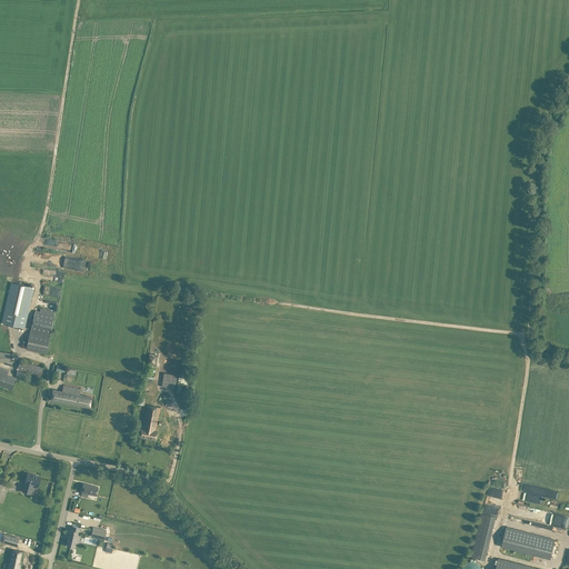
[(78,269),(78,258),(72,258),(72,261),(69,261),(69,265),(65,265),(65,267),(68,267),(68,269),(78,269)]
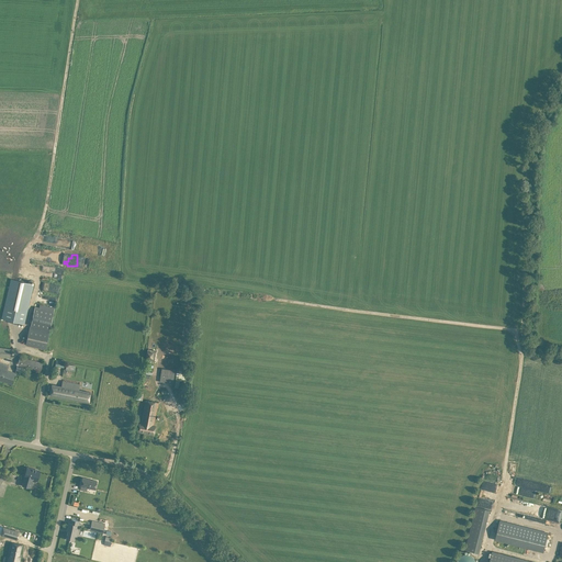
[(11,279),(4,307),(1,318),(24,324),(33,284),(17,280),(11,279)]
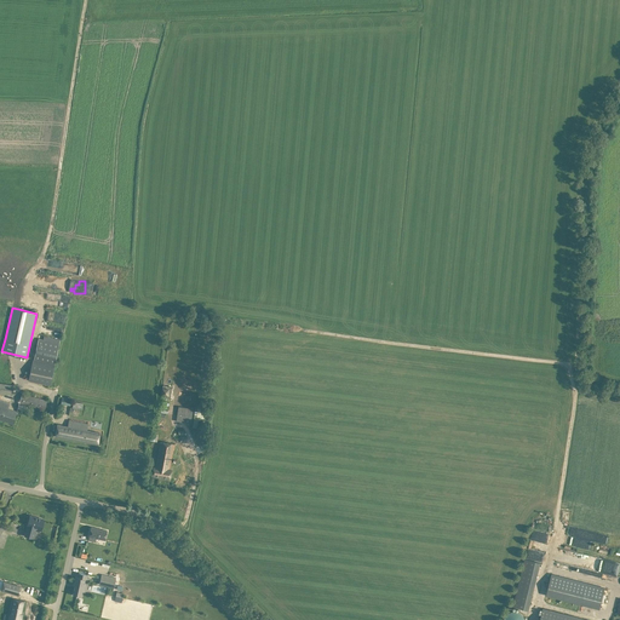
[(49,334),(56,336),(56,338),(59,338),(61,329),(50,328),(49,334)]
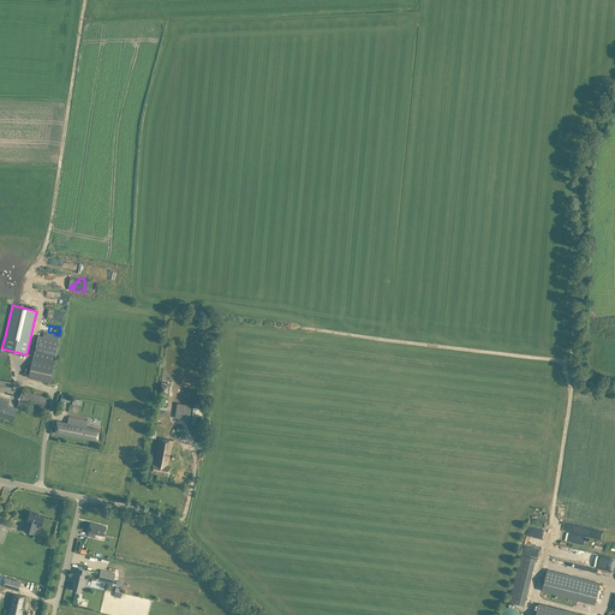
[(29,377),(49,382),(59,338),(43,334),(43,338),(37,336),(29,377)]
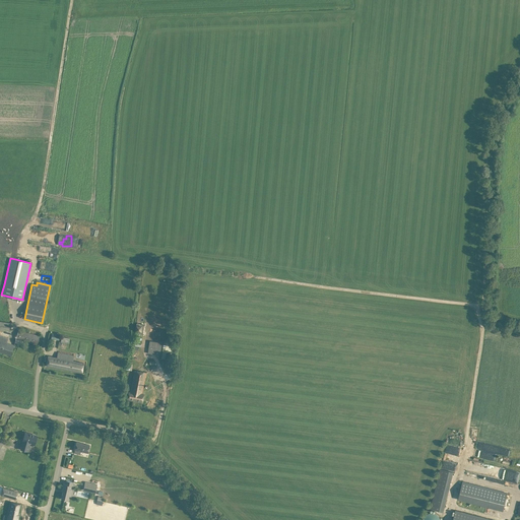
[(0,329),(10,331),(11,323),(0,321),(0,329)]
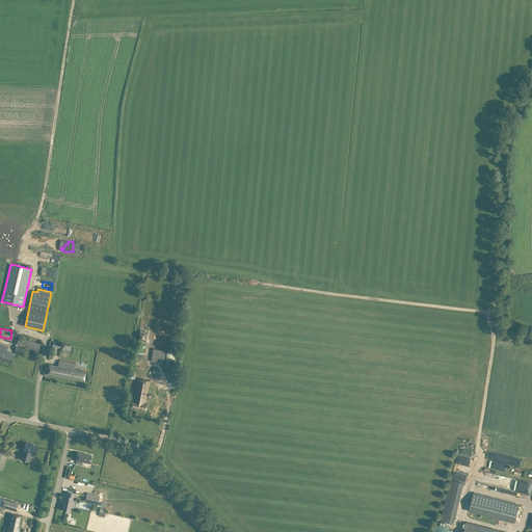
[(138,341),(145,342),(147,331),(139,330),(138,341)]
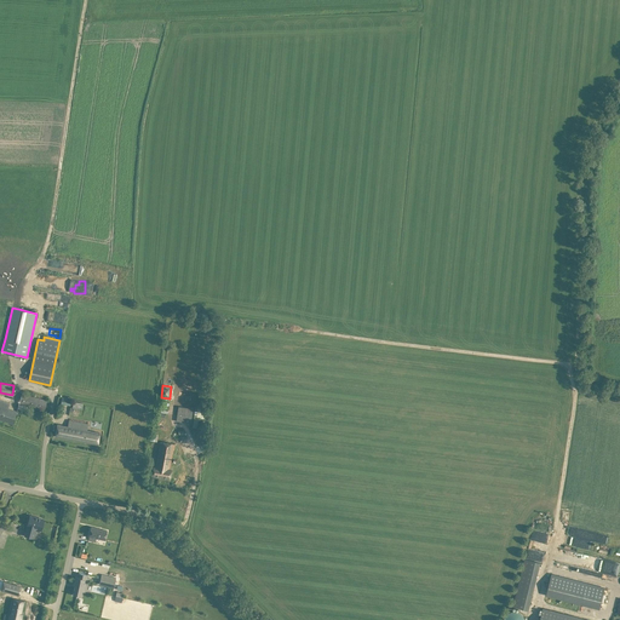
[(22,394),(18,403),(17,408),(28,412),(29,407),(44,411),(47,401),(22,394)]
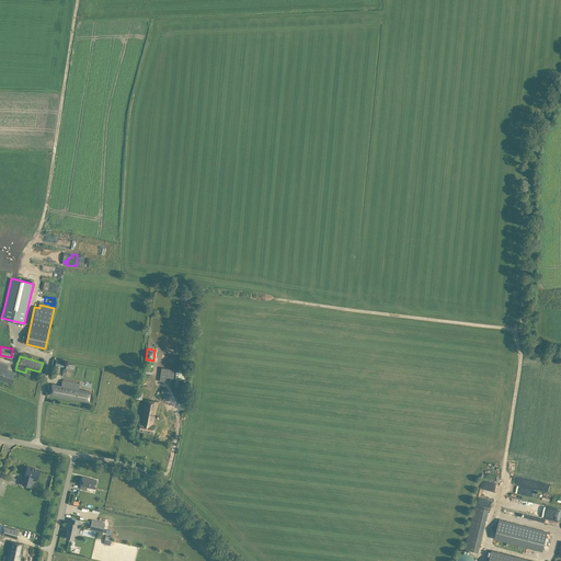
[(0,379),(11,384),(13,378),(15,373),(8,369),(9,365),(0,362),(0,379)]
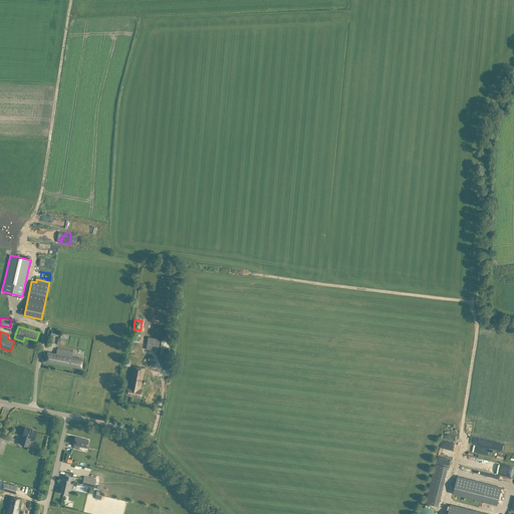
[(167,353),(171,354),(173,338),(168,337),(168,338),(162,337),(161,346),(163,347),(163,346),(167,346),(167,353)]
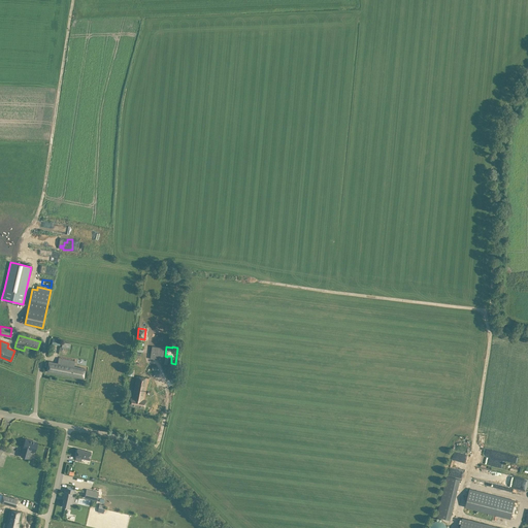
[(48,362),(47,366),(46,371),(84,378),(84,373),(85,368),(74,366),(74,362),(60,359),(59,363),(48,362)]
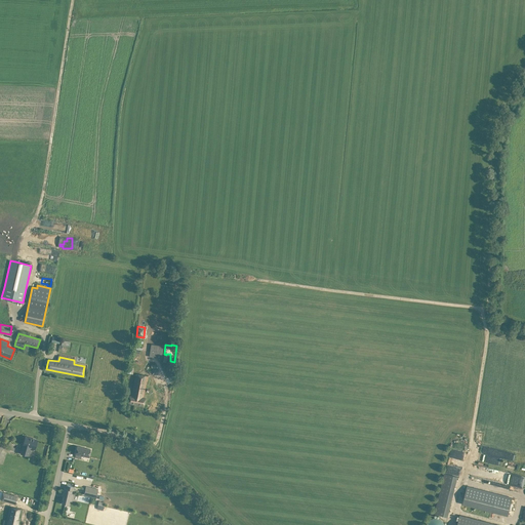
[(129,396),(129,398),(128,403),(144,405),(145,398),(143,398),(146,375),(135,374),(132,396),(129,396)]
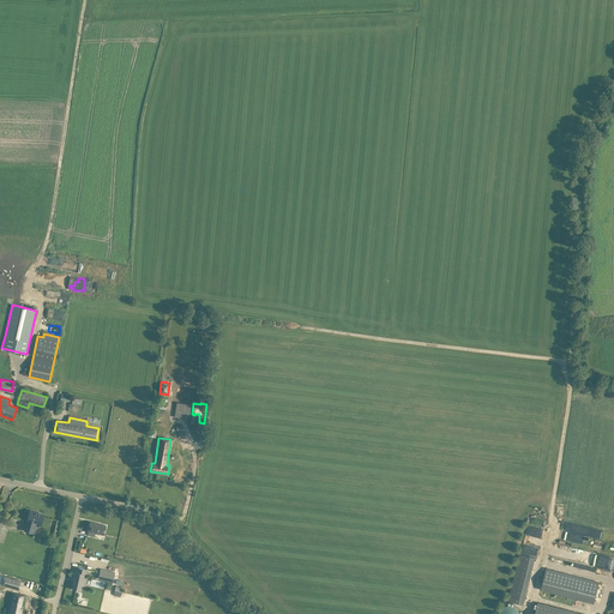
[(40,525),(41,525),(43,515),(30,511),(26,521),(28,522),(25,530),(32,533),(34,525),(38,527),(40,525)]
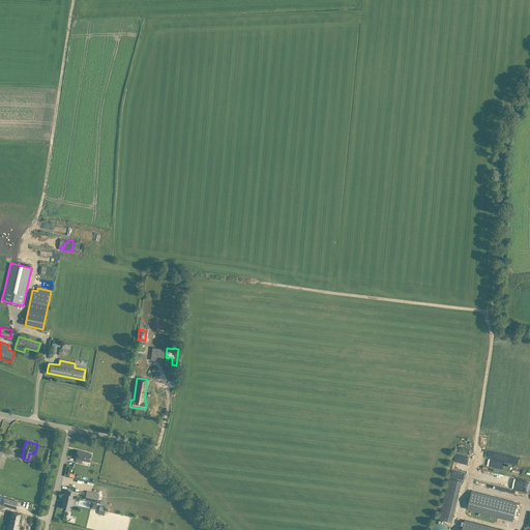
[(85,451),(78,450),(76,459),(90,462),(91,453),(85,452),(85,451)]
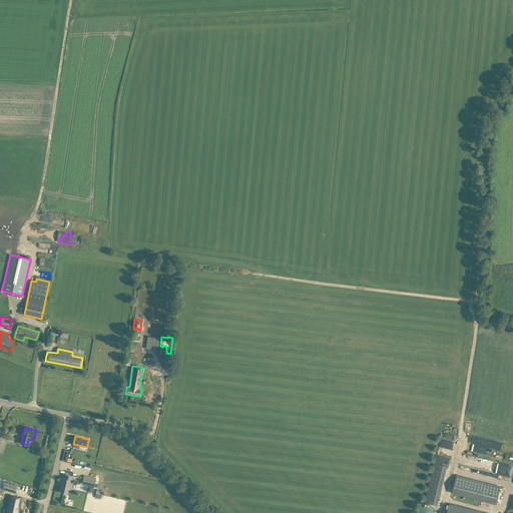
[(467,449),(489,454),(493,440),(478,437),(477,444),(469,442),(467,449)]
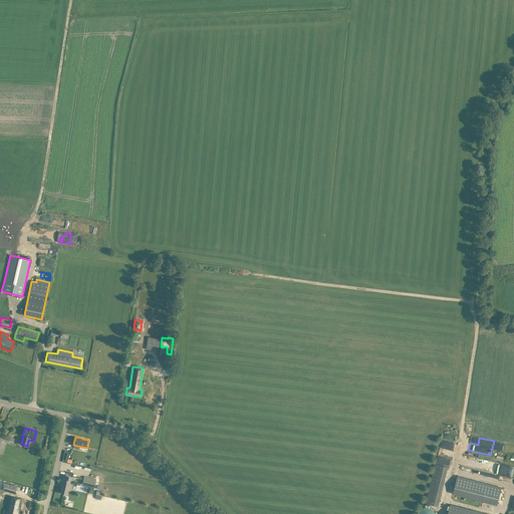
[(451,458),(454,451),(440,447),(438,454),(451,458)]
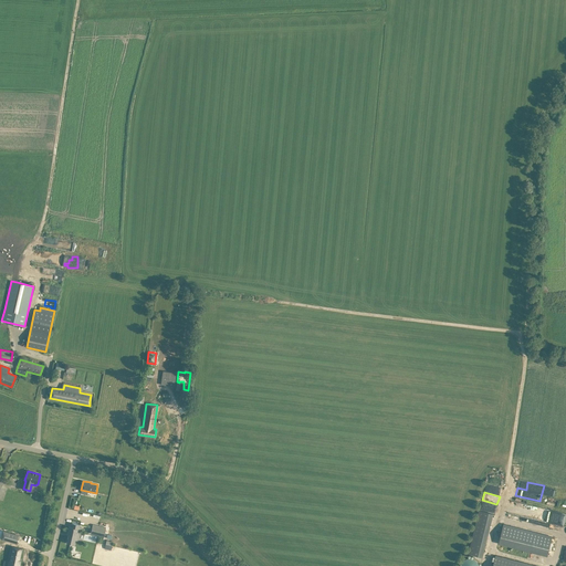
[(469,554),(482,557),(493,514),(479,511),(469,554)]
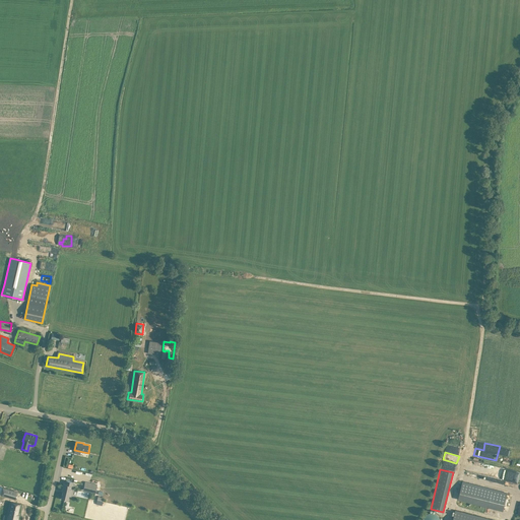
[(66,480),(65,484),(64,483),(62,491),(63,491),(61,499),(68,501),(69,496),(71,497),(72,490),(71,489),(72,481),(66,480)]
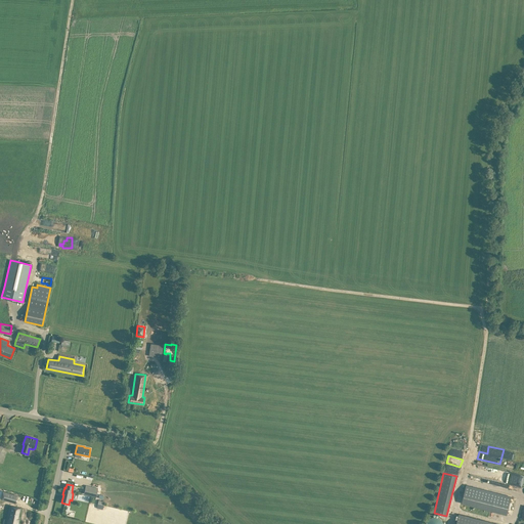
[(86,485),(84,493),(96,496),(98,488),(86,485)]
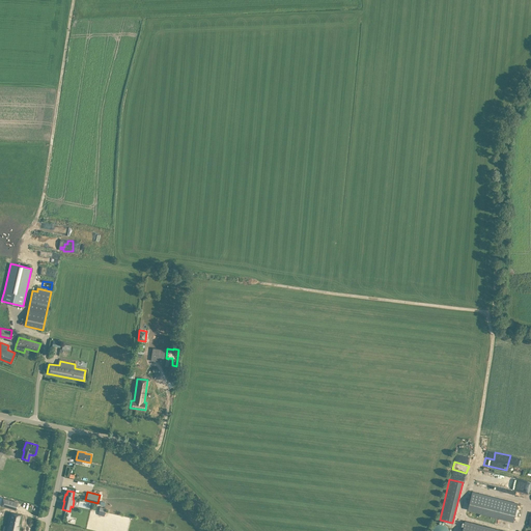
[(468,510),(513,522),(519,504),(472,492),(468,510)]
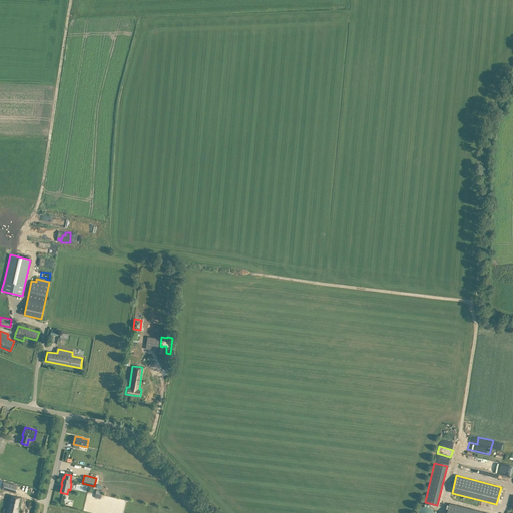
[(7,483),(5,489),(15,492),(18,486),(7,483)]
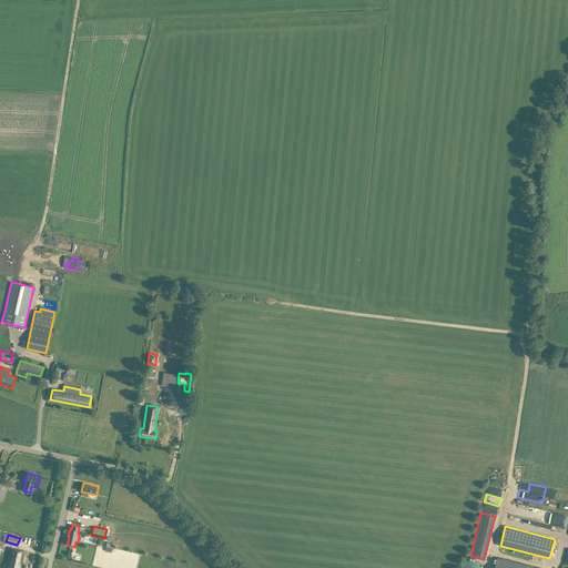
[(9,563),(7,567),(19,567),(20,563),(22,550),(12,548),(9,563)]
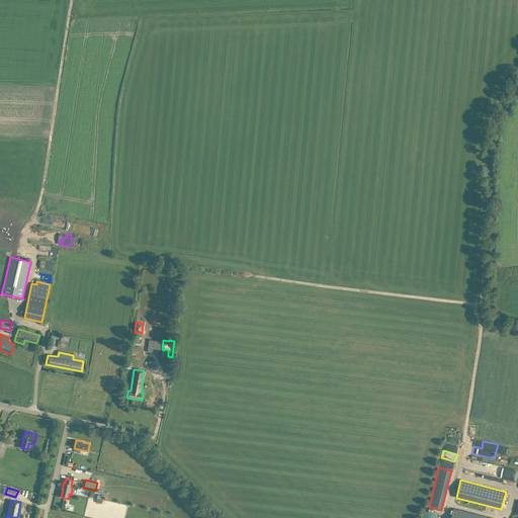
[(489,517),(476,514),(453,509),(450,517),(489,517)]
